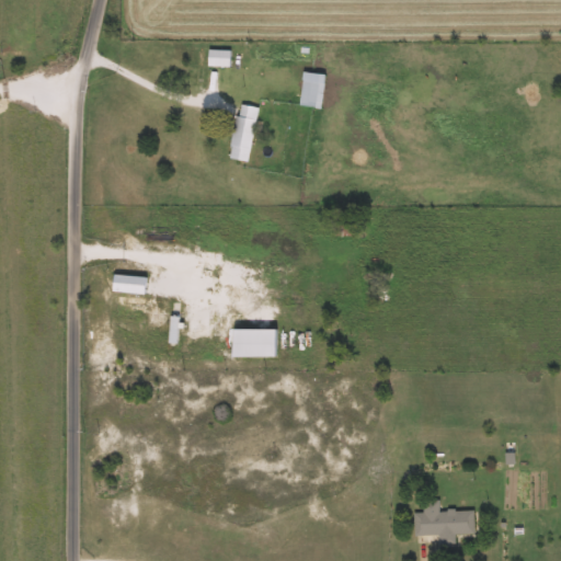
[(209,66),(209,50),(231,50),(231,66),(209,66)]
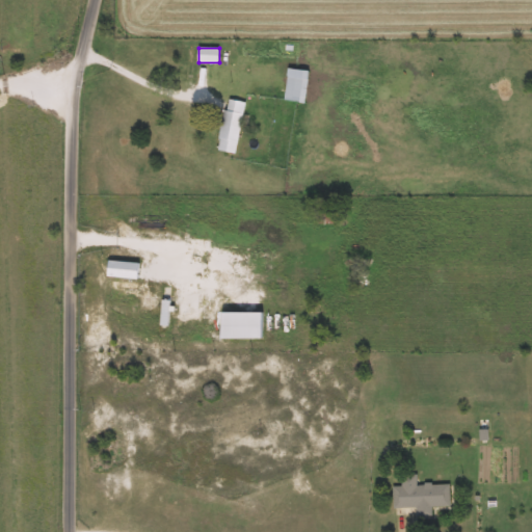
[(307,102),(286,101),(288,69),(309,71),(307,102)]
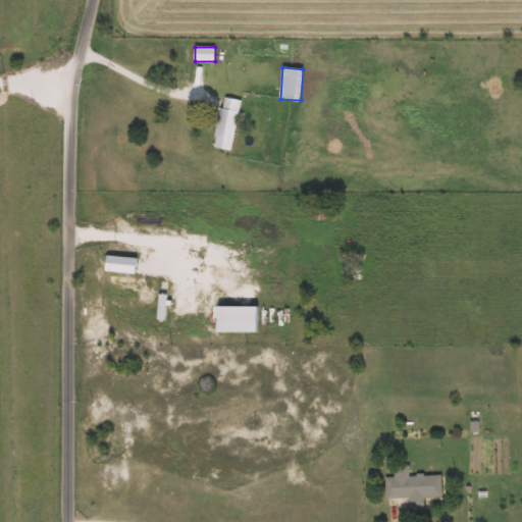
[(231,151),(213,147),(223,97),(242,101),(231,151)]
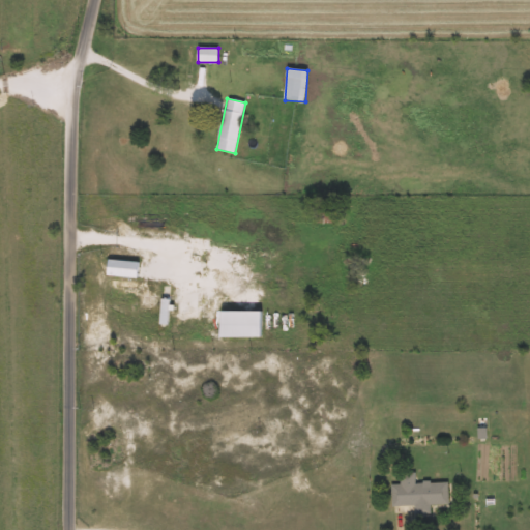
[(139,278),(109,277),(110,261),(140,263),(139,278)]
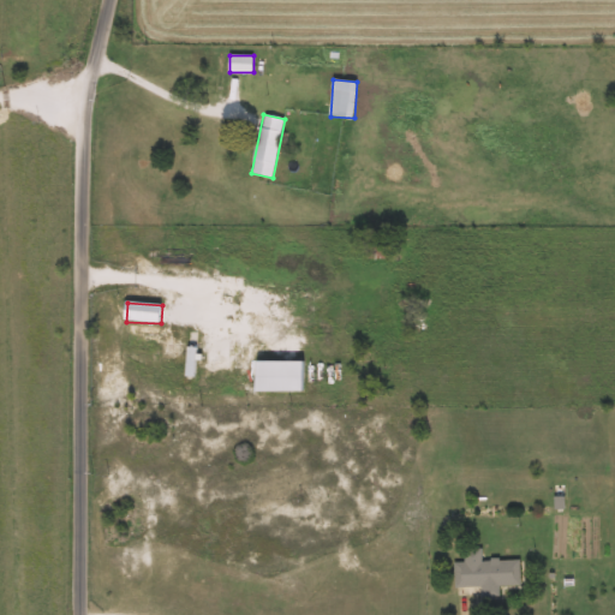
[(196,380),(197,350),(189,348),(187,378),(196,380)]
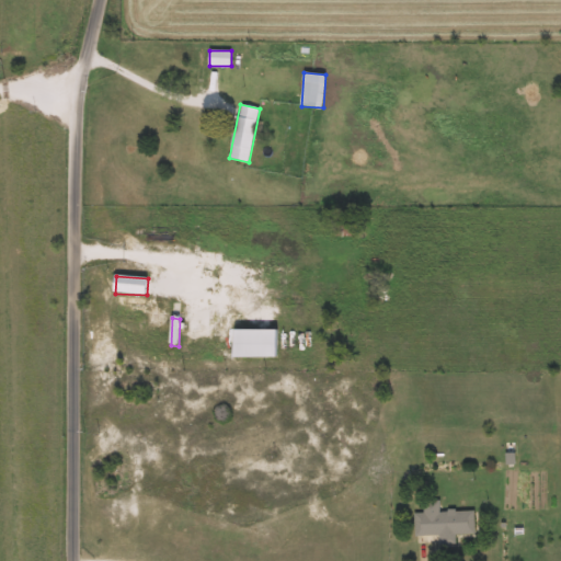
[(439,536),(415,536),(415,514),(426,514),(425,501),(441,501),(441,512),(476,512),(476,534),(457,535),(457,545),(439,545),(439,536)]
